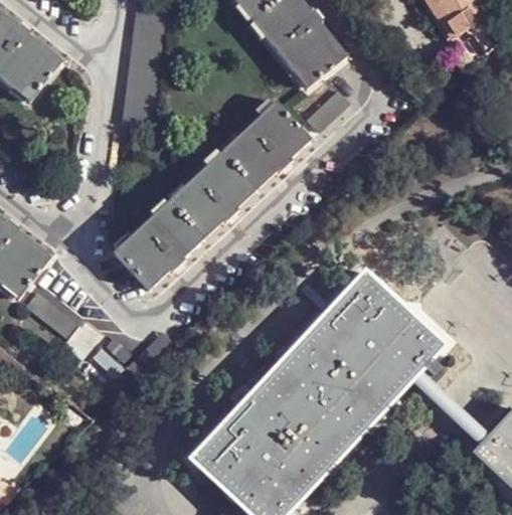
[(323,24),(308,6),(303,0),(234,0),(307,89),(348,54),(323,24)]
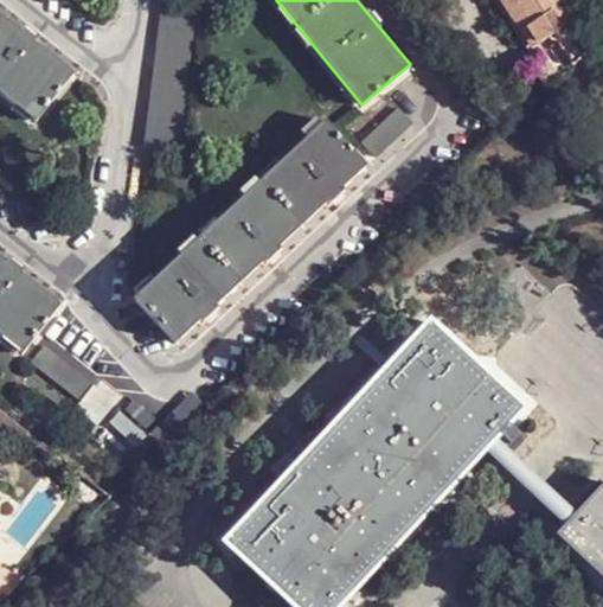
[(500,0),(532,46),(564,24),(555,6),(558,0),(500,0)]
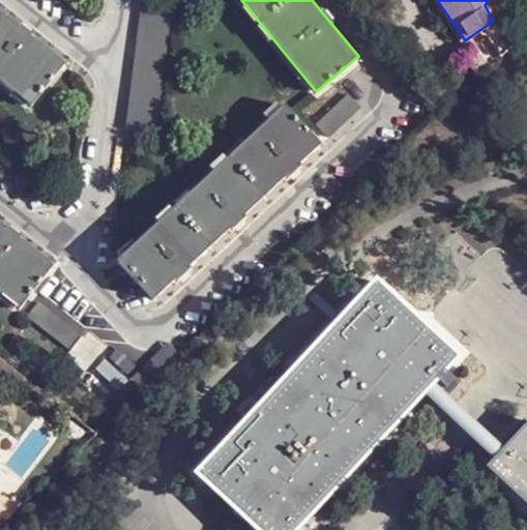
[(154,128),(170,4),(142,1),(125,125),(154,128)]
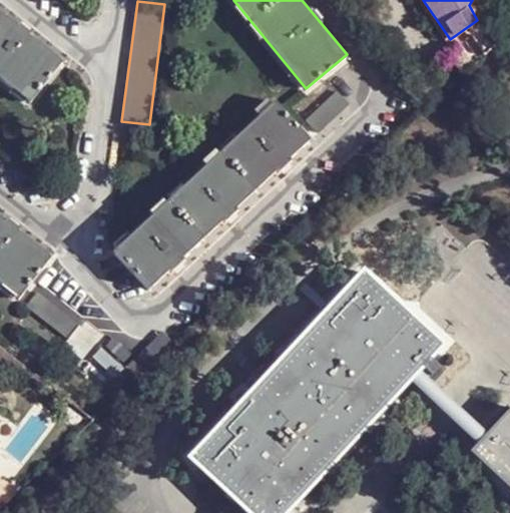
[(311,4),(307,6),(322,24),(324,20),(311,4)]
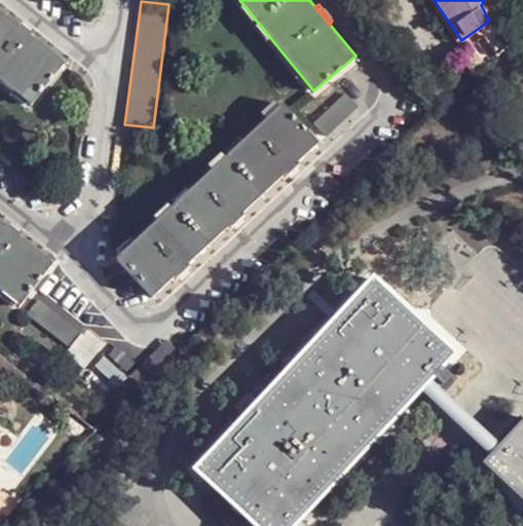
[(0,79),(30,104),(63,61),(31,34),(13,21),(0,9),(0,79)]
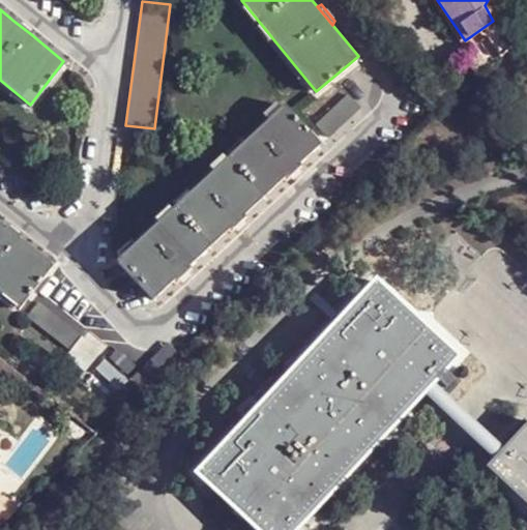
[(13,21),(31,34),(33,31),(15,18),(13,21)]
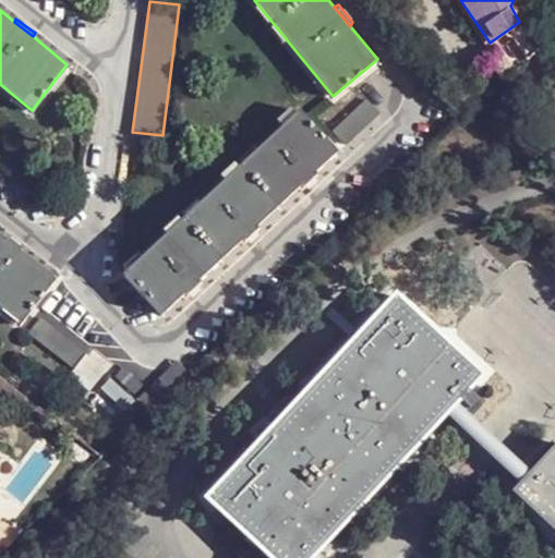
[(490,43),(513,70),(538,46),(519,22),(490,43)]
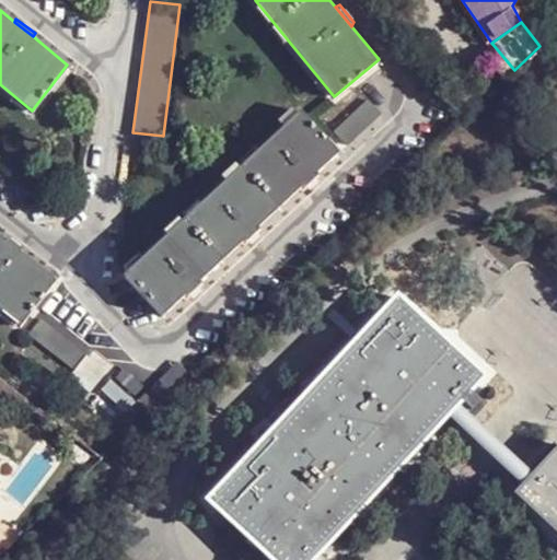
[(347,142),(380,111),(368,98),(335,130),(347,142)]
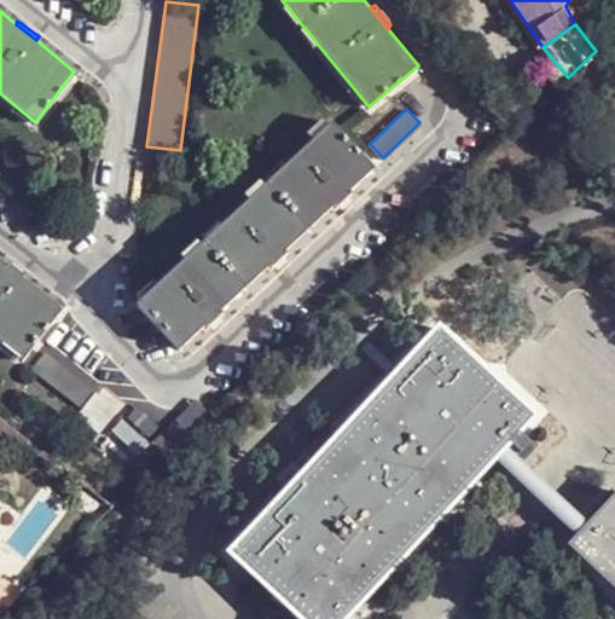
[(330,206),(350,186),(372,166),(330,121),(134,301),(177,350),(202,327),(221,307),(266,266),(286,248),(330,206)]
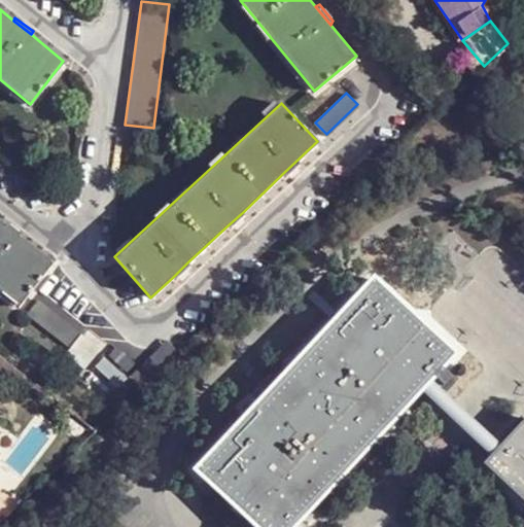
[(302,162),(299,159),(281,175),(284,178),(302,162)]
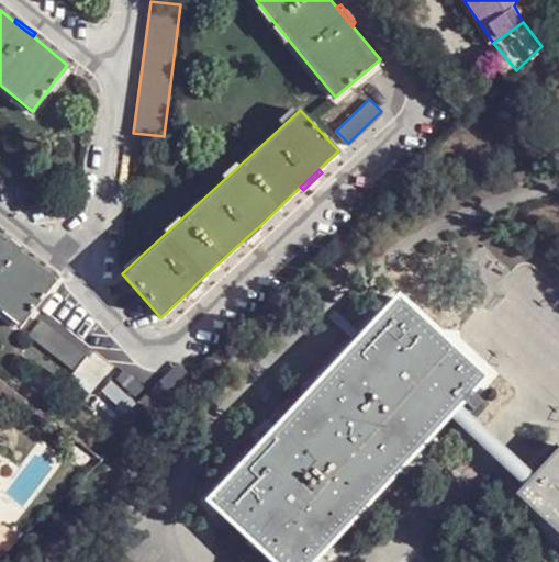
[(264,228),(260,225),(242,242),(245,245),(264,228)]
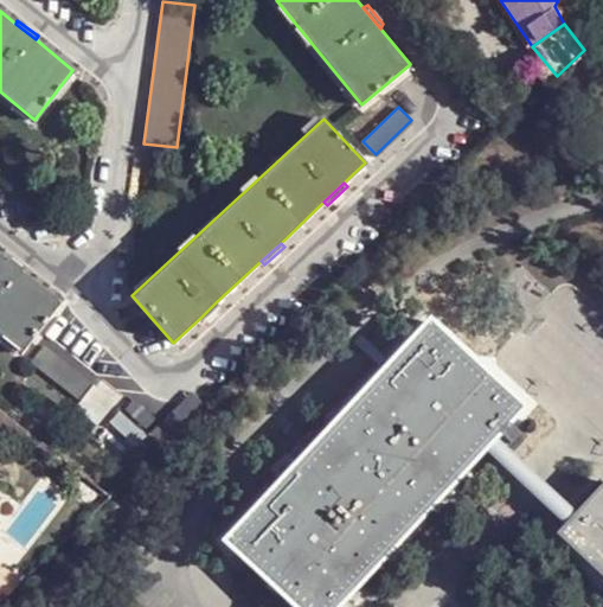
[(0,255),(21,273),(25,268),(2,250),(0,255)]
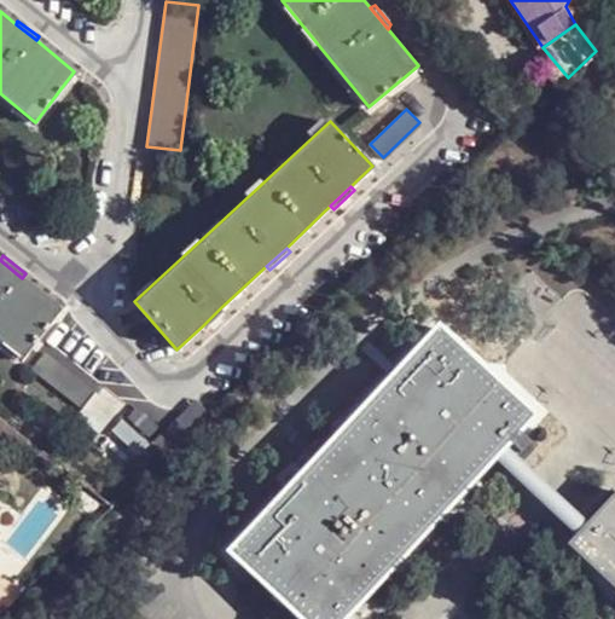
[(0,339),(22,357),(61,308),(22,278),(0,260),(0,339)]
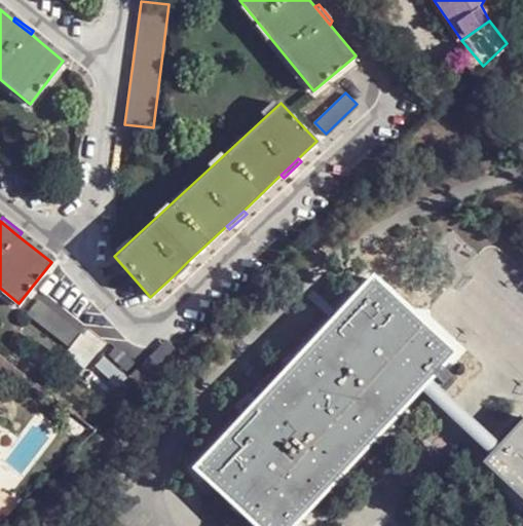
[(188,261),(172,277),(175,280),(191,265),(188,261)]
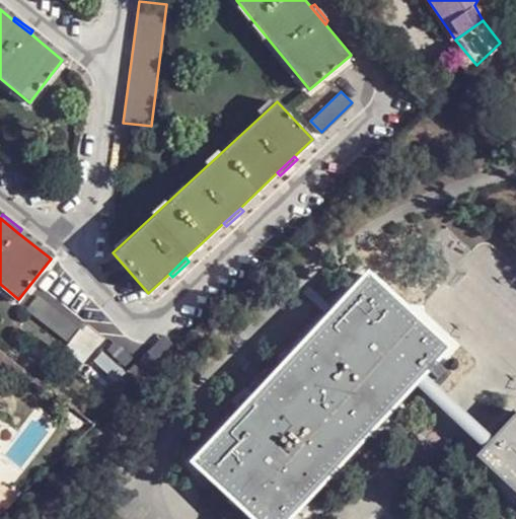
[(286,518),(406,388),(417,376),(443,349),(364,275),(190,461),(251,518),(286,518)]
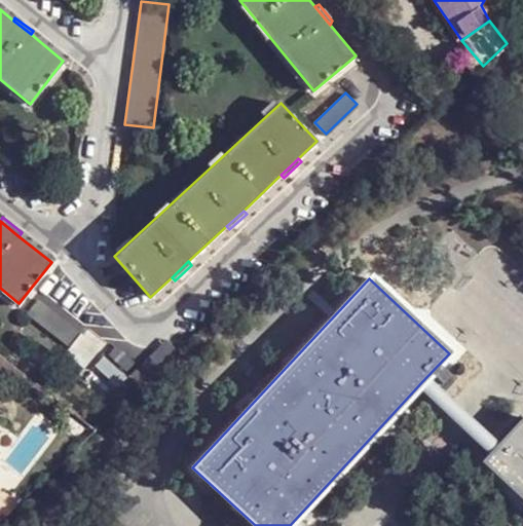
[(36,298),(27,310),(88,358),(98,346),(36,298)]
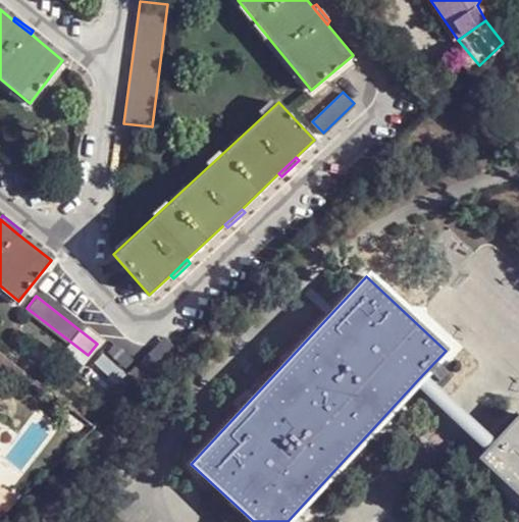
[(35,378),(14,362),(9,370),(29,384),(35,378)]
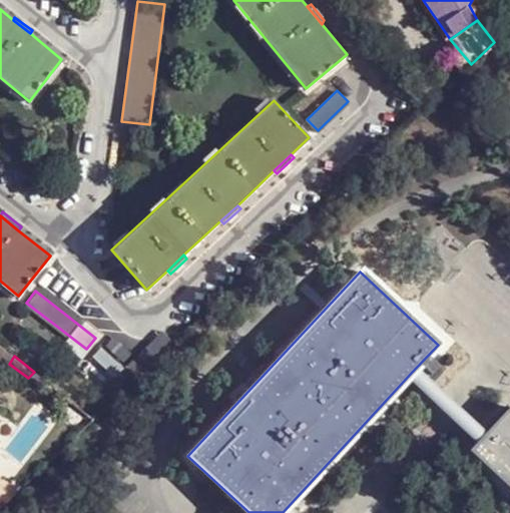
[(482,437),(412,372),(401,384),(471,451),(482,437)]
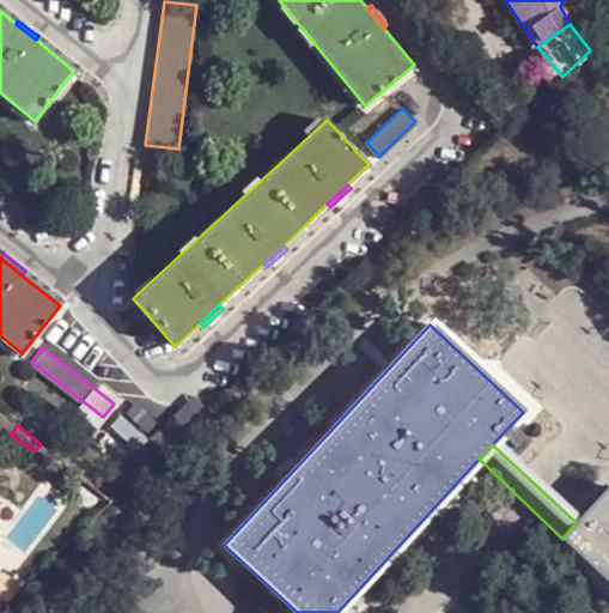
[(608,492),(606,490),(576,522),(562,539),(608,582),(608,492)]
